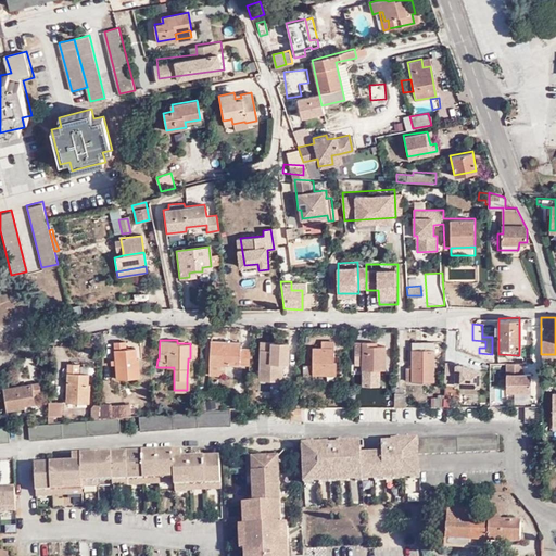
[(247,342),(210,340),(207,373),(223,374),(224,364),(227,365),(227,363),(238,363),(239,352),(245,353),(247,342)]
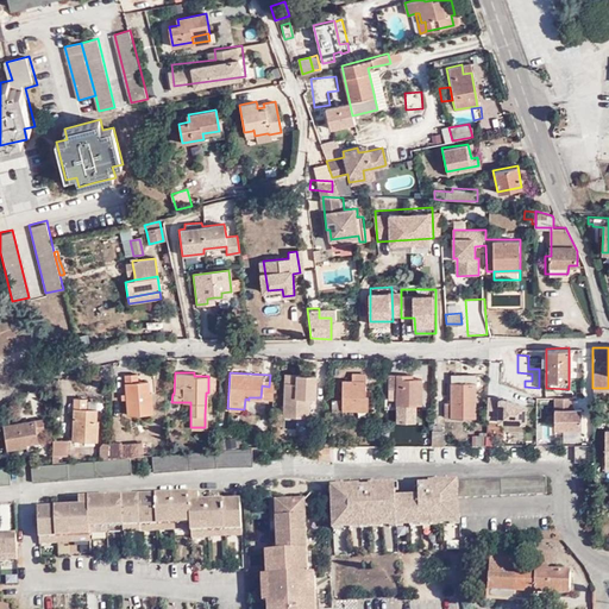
[(315,374),(284,372),(282,414),(307,415),(308,396),(314,396),(315,374)]
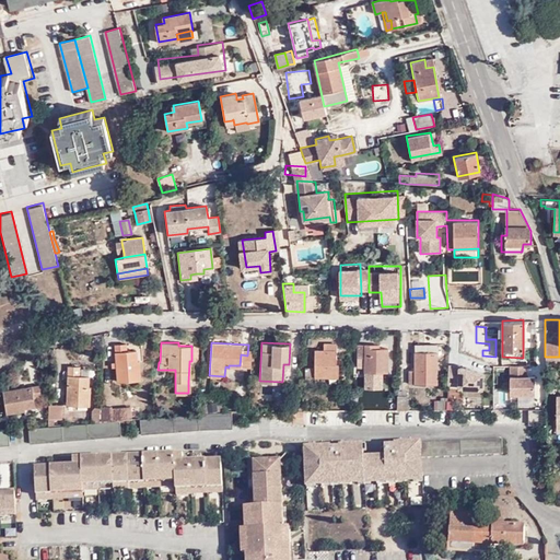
[(423,350),(413,350),(412,369),(407,369),(406,382),(438,383),(438,351),(436,351),(436,343),(423,342),(423,350)]
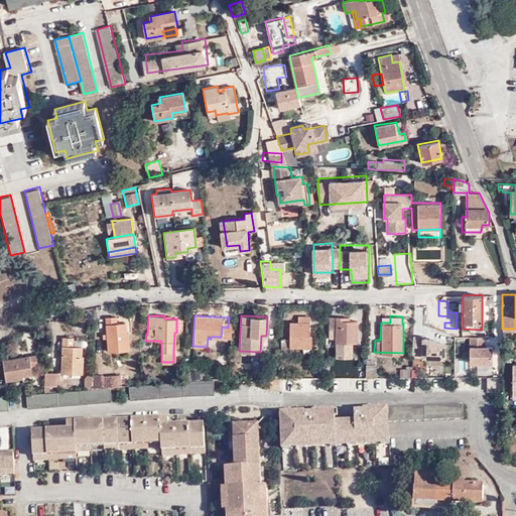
[(107,333),(107,337),(108,350),(129,349),(127,331),(125,331),(125,323),(116,324),(116,316),(105,317),(107,333)]
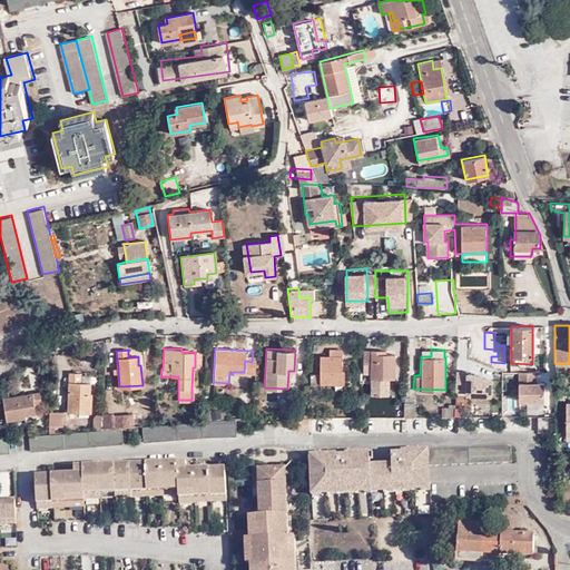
[(318,374),(310,374),(308,389),(320,389),(320,384),(343,384),(343,372),(346,372),(346,365),(340,365),(340,351),(328,350),(328,355),(320,355),(318,374)]
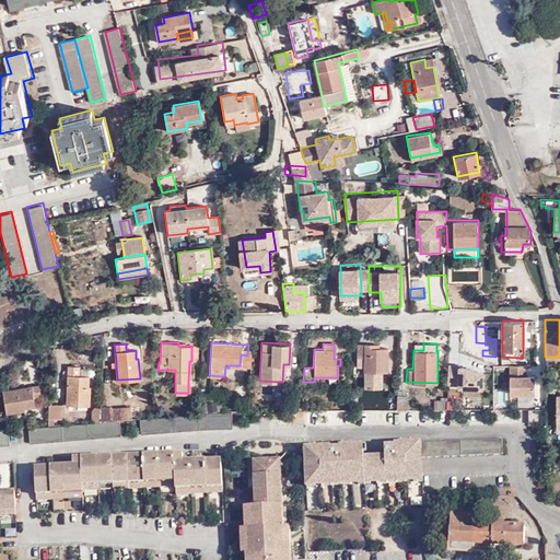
[(357,357),(356,357),(356,368),(363,368),(363,371),(386,371),(387,347),(372,347),(372,343),(357,343),(357,357)]
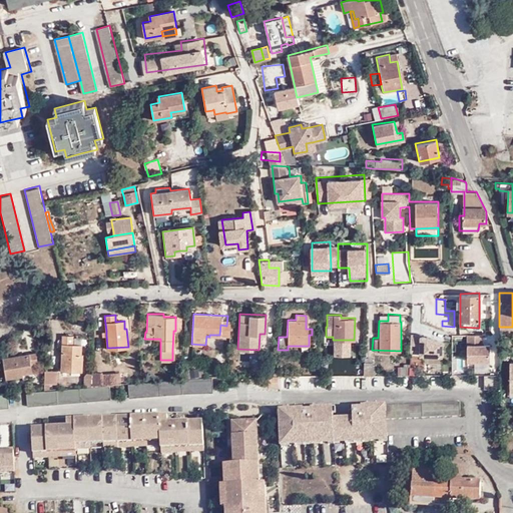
[(493,358),(493,340),(483,340),(483,333),(468,333),(468,358),(493,358)]
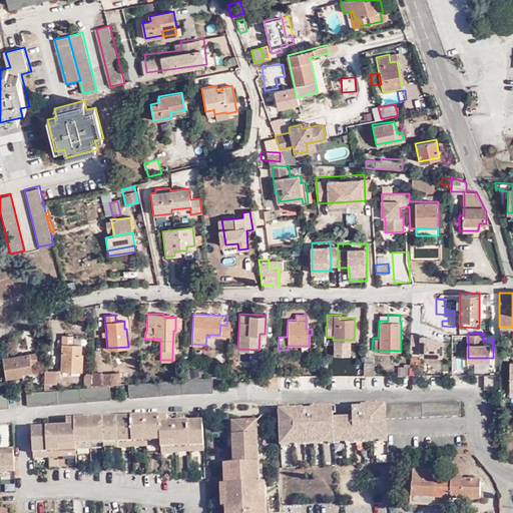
[(77,336),(62,336),(61,368),(81,369),(82,352),(80,352),(80,342),(77,342),(77,336)]
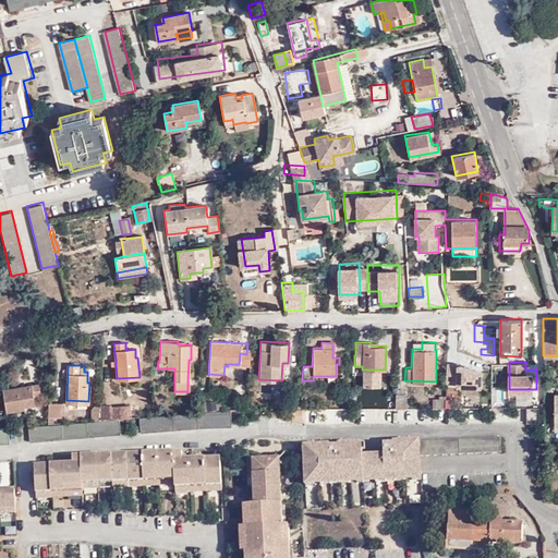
[(471,407),(496,407),(496,379),(480,379),(480,386),(473,387),(473,395),(472,395),(471,407)]
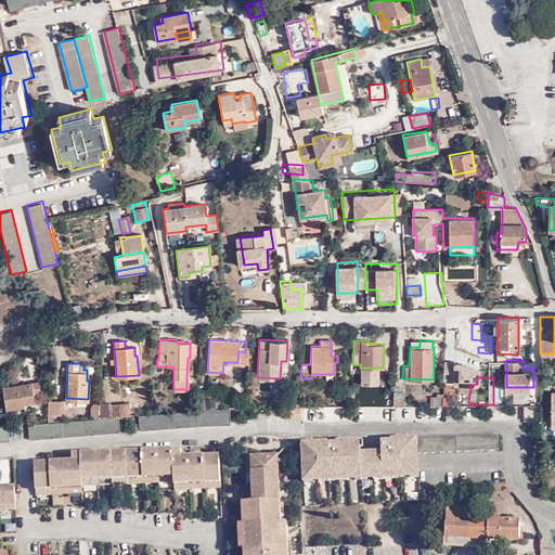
[(37,378),(2,385),(7,407),(26,403),(26,401),(33,399),(31,391),(39,389),(37,378)]
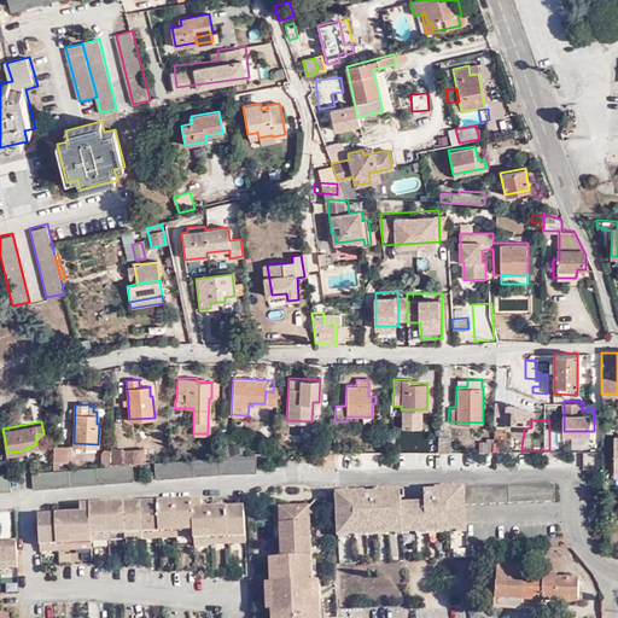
[(593,444),(592,432),(573,432),(573,444),(593,444)]
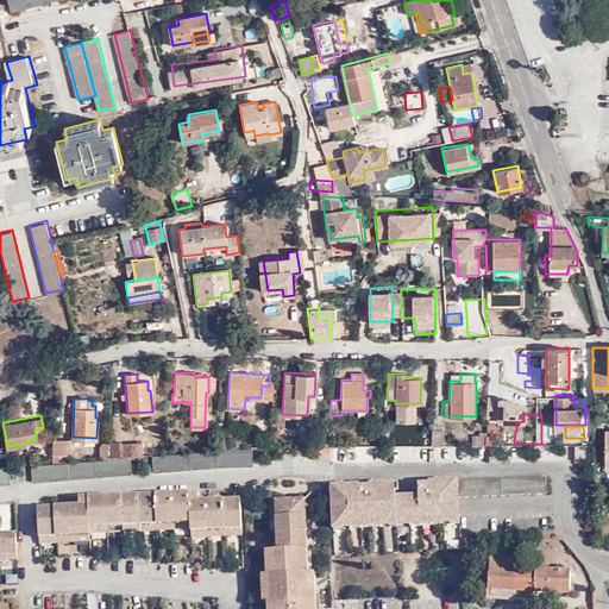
[(443,428),(433,428),(432,444),(440,444),(443,444),(443,428)]
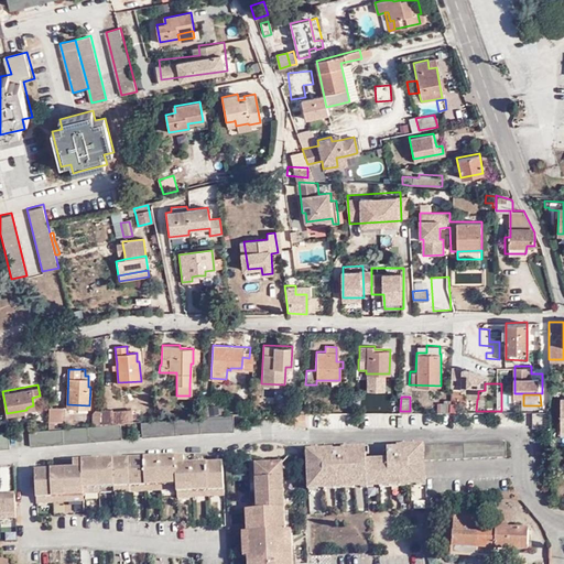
[(64,405),(50,404),(50,420),(56,420),(60,420),(63,420),(64,405)]
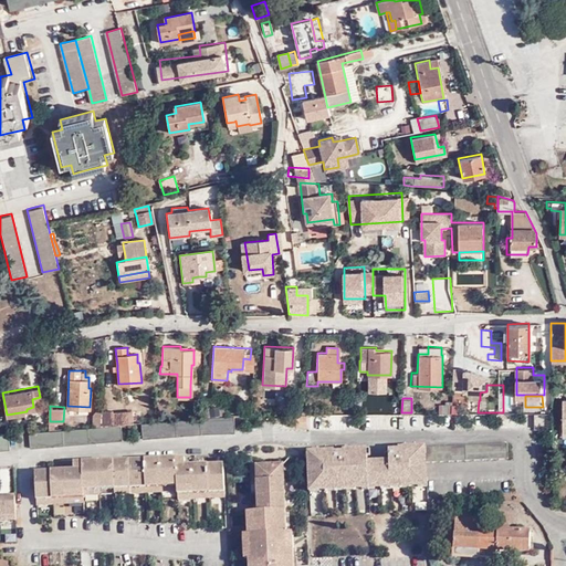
[(122,423),(134,422),(134,417),(123,418),(122,411),(114,412),(114,410),(103,410),(102,411),(102,426),(118,423),(119,423),(122,423)]
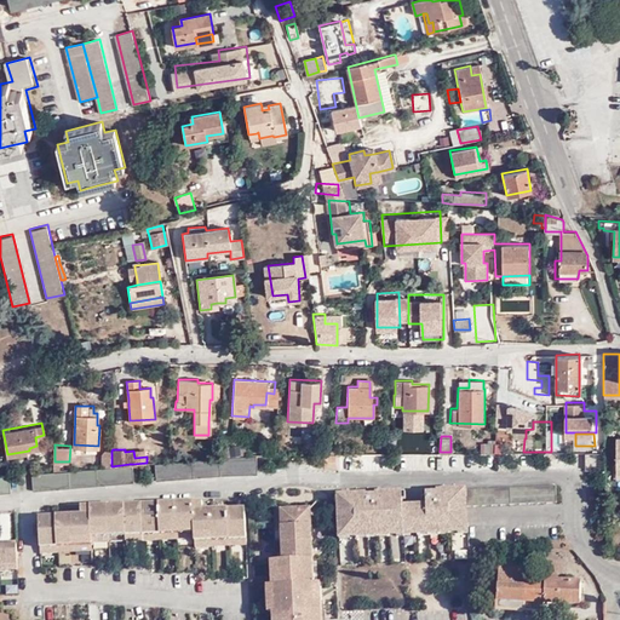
[(102,454),(101,466),(112,466),(112,451),(104,451),(102,454)]
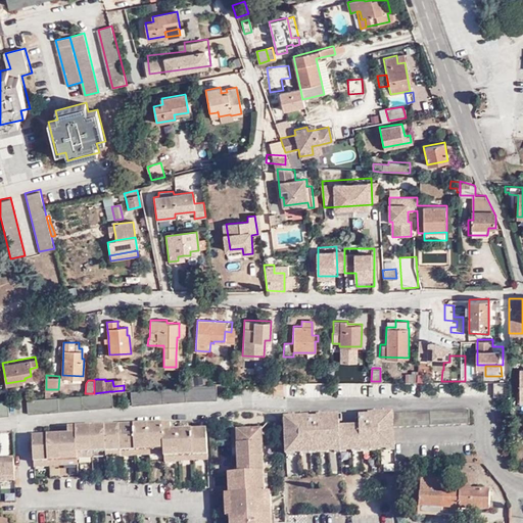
[(52,396),(45,397),(26,398),(27,412),(110,406),(109,391),(94,393),(85,393),(52,396)]
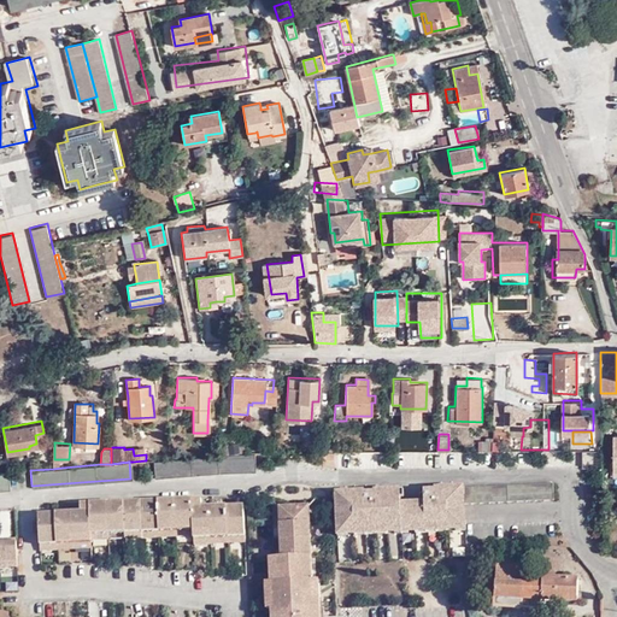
[(463,521),(463,503),(553,499),(553,498),(553,482),(465,486),(465,493),(456,493),(456,486),(448,487),(452,528),(457,528),(458,521),(462,521),(463,521)]
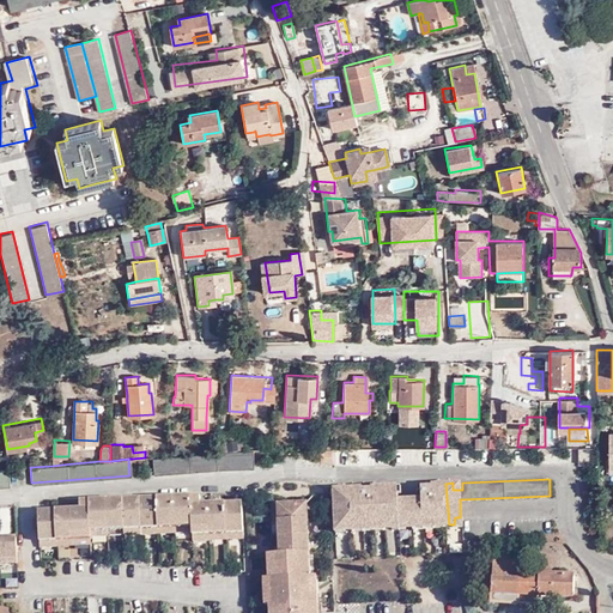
[(339,495),(340,522),(345,522),(346,522),(347,522),(347,528),(354,528),(353,523),(364,523),(365,523),(374,523),(376,523),(384,523),(387,523),(387,527),(393,527),(394,527),(394,520),(399,520),(401,520),(405,520),(408,520),(408,526),(413,526),(414,526),(414,521),(423,521),(424,521),(435,521),(436,521),(444,521),(447,520),(447,525),(449,525),(445,484),(434,484),(434,485),(423,486),(423,498),(400,499),(401,492),(393,492),(393,485),(390,485),(346,487),(346,495),(345,495),(339,495)]
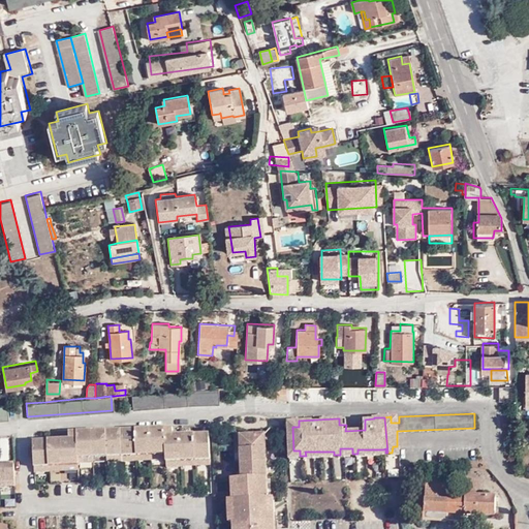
[(76,432),(68,432),(68,438),(31,439),(32,466),(48,466),(63,465),(78,465),(78,462),(76,458),(92,457),(106,457),(121,456),(135,456),(150,455),(164,454),(164,459),(165,461),(180,461),(194,461),(208,460),(209,460),(208,434),(172,435),(172,428),(76,432)]
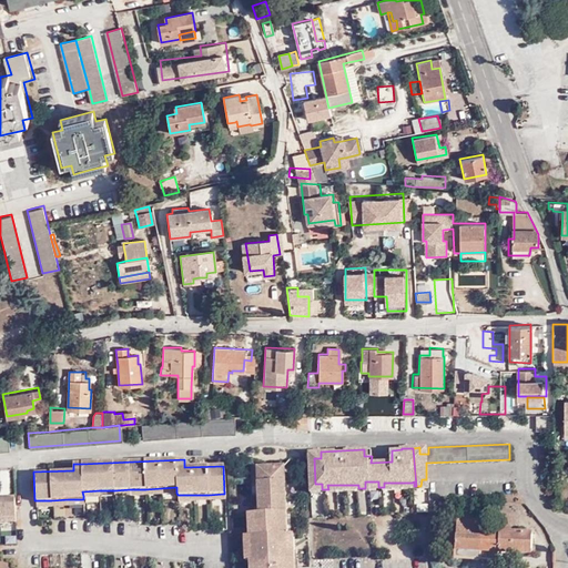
[(286,465),(285,465),(283,465),(259,466),(260,482),(260,497),(261,513),(287,511),(286,465)]
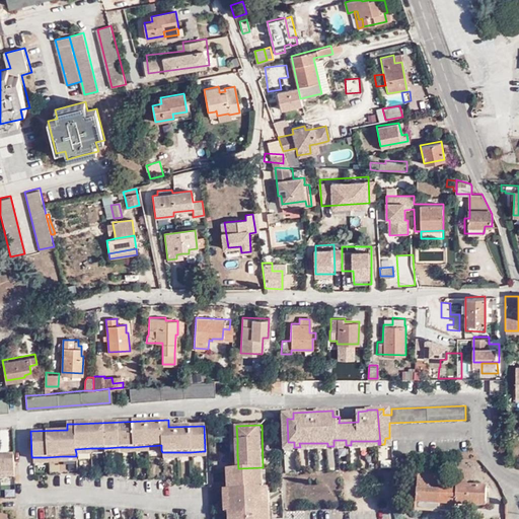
[(392,438),(389,438),(388,438),(385,438),(384,444),(384,446),(392,446),(392,440),(392,438)]
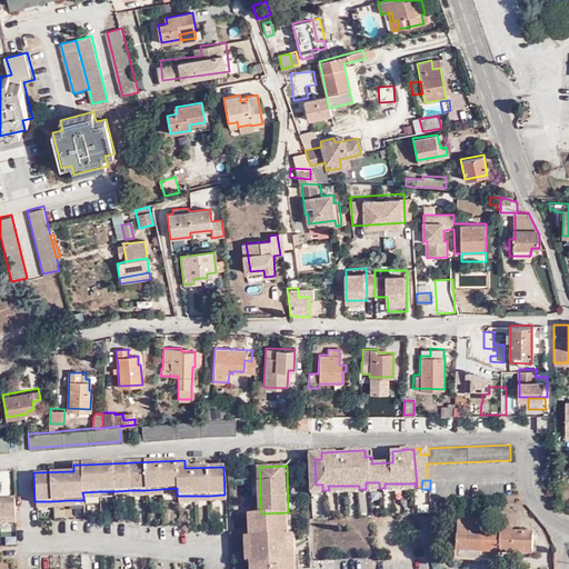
[(322,493),(322,490),(322,485),(321,485),(320,485),(316,485),(313,485),(313,493),(322,493)]
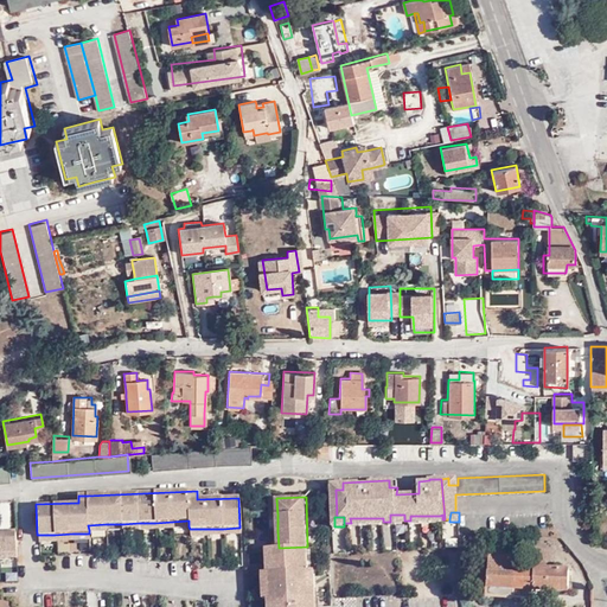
[(0,551),(18,551),(17,531),(2,532),(0,531),(0,551)]
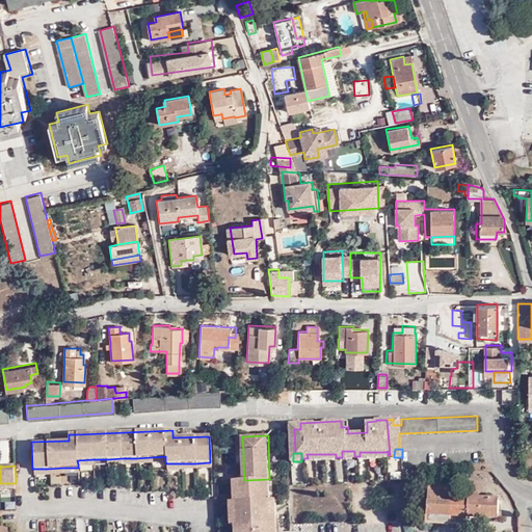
[(270,500),(269,479),(244,480),(239,480),(240,501),(239,501),(236,501),(237,523),(237,531),(276,531),(276,515),(274,514),(271,515),(270,500)]
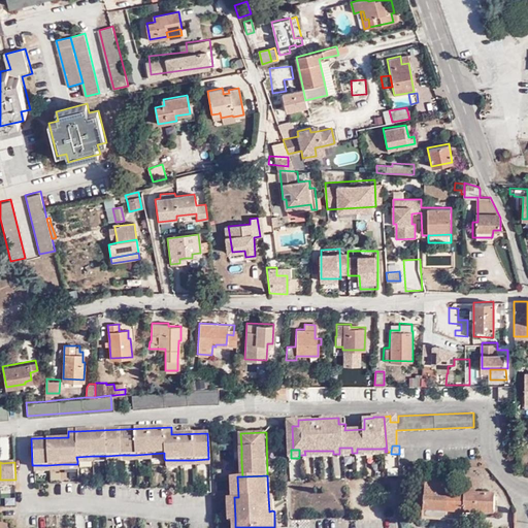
[(444,510),(447,510),(462,512),(463,512),(493,514),(495,494),(465,493),(464,494),(450,493),(450,482),(425,481),(423,509),(424,510),(444,510)]
